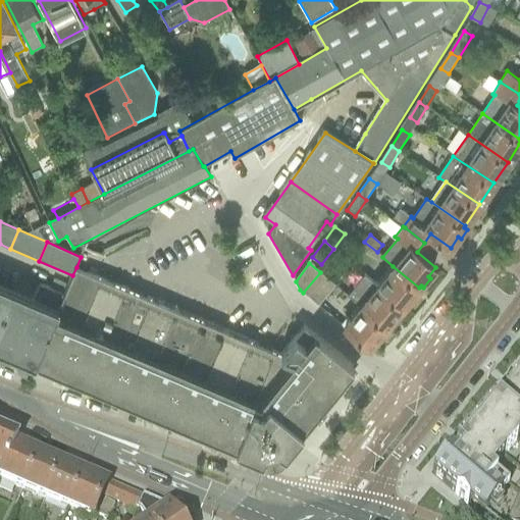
[(393,266),(377,286),(403,307),(419,288),(393,266)]
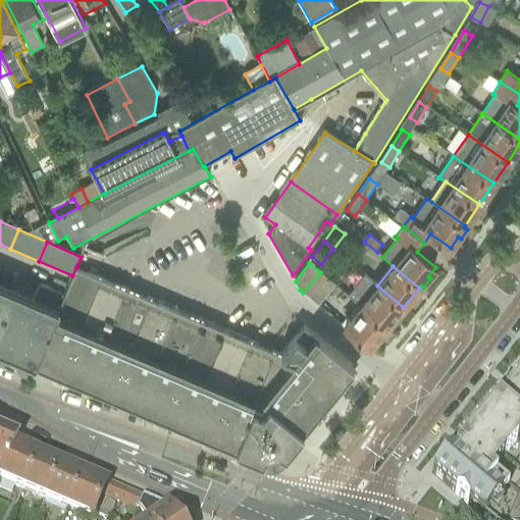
[(65,295),(37,361),(262,457),(262,456),(265,457),(268,458),(270,458),(273,457),(276,457),(277,456),(280,454),(282,452),(283,451),(284,452),(354,366),(305,326),(282,355),(76,267),(72,275),(65,295)]
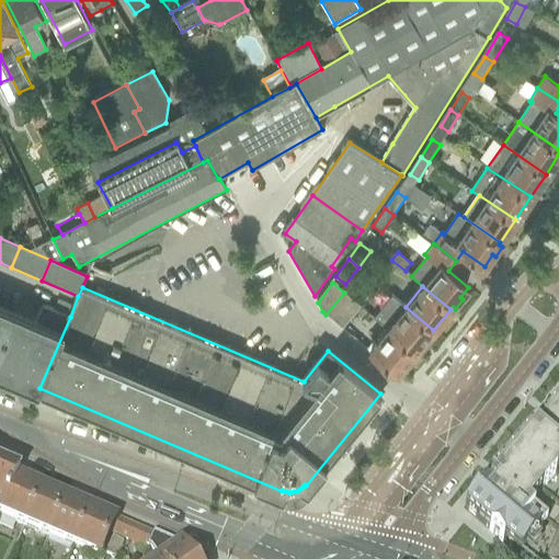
[(344,293),(326,314),(327,315),(334,321),(343,328),(361,306),(344,293)]
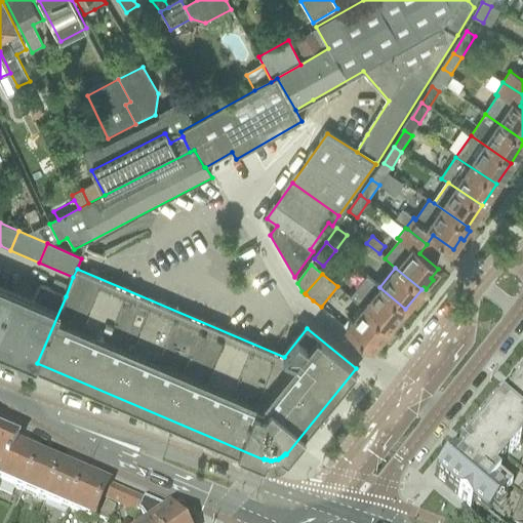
[(350,297),(363,308),(389,328),(405,309),(379,287),(366,277),(350,297)]
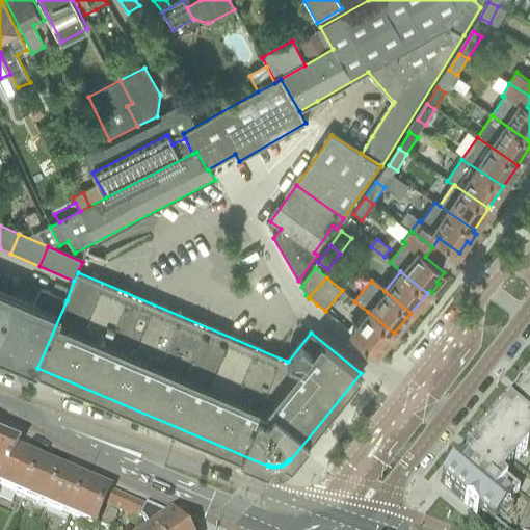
[(0,355),(36,371),(37,368),(67,300),(42,289),(33,310),(0,295),(0,355)]
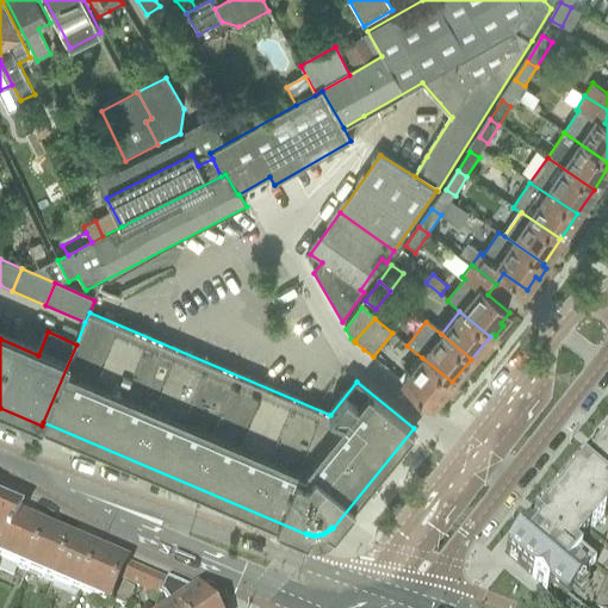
[(452,382),(422,358),(402,382),(432,405),(441,394),(444,396),(452,386),(450,384),(452,382)]
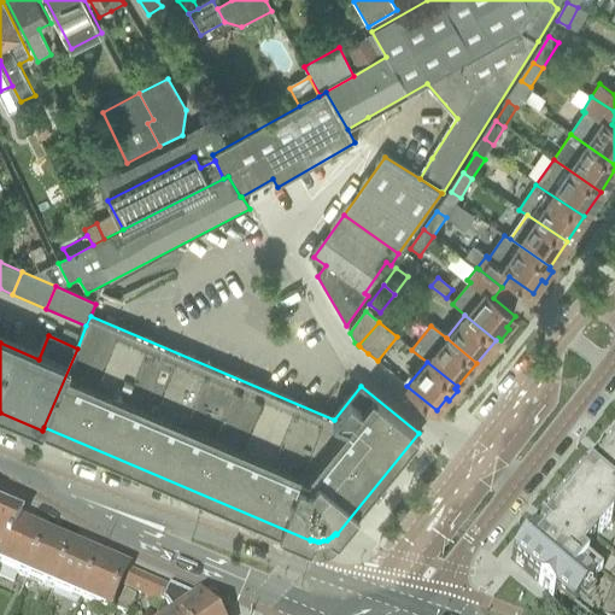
[(614,443),(603,457),(614,468),(614,443)]
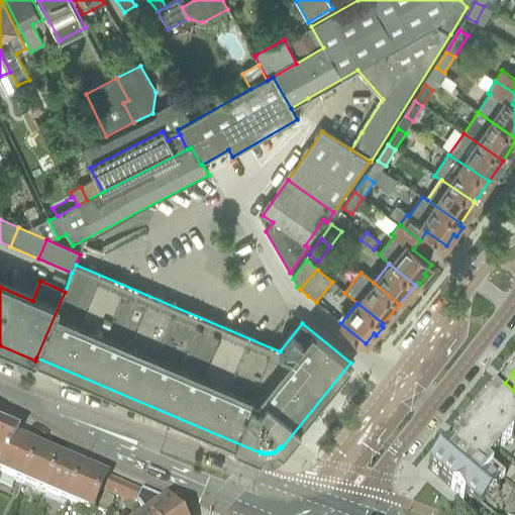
[(514,392),(505,383),(492,399),(514,418),(514,392)]
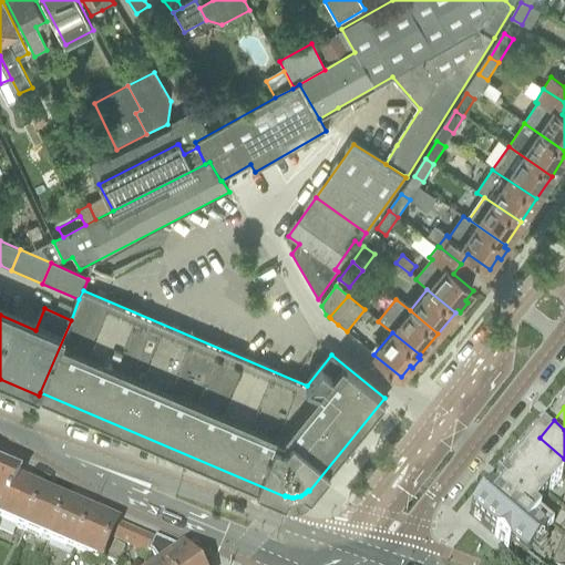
[(564,459),(540,438),(525,454),(561,484),(564,480),(564,459)]
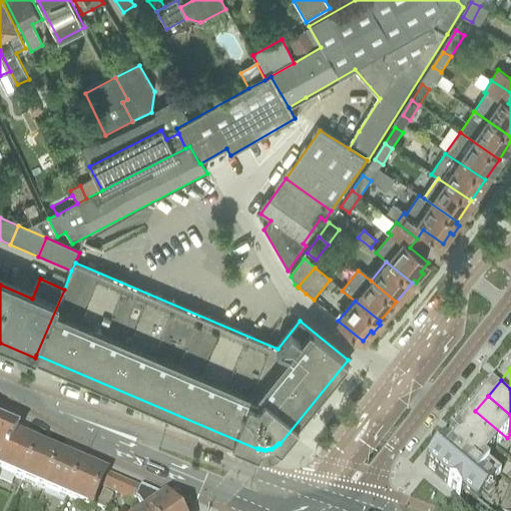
[(475,411),(462,426),(494,453),(507,438),(475,411)]
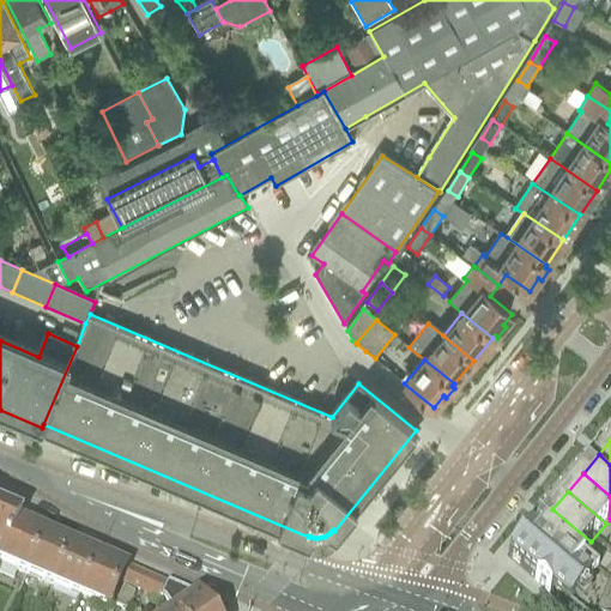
[(537,527),(563,550),(575,561),(591,542),(552,509),(537,527)]
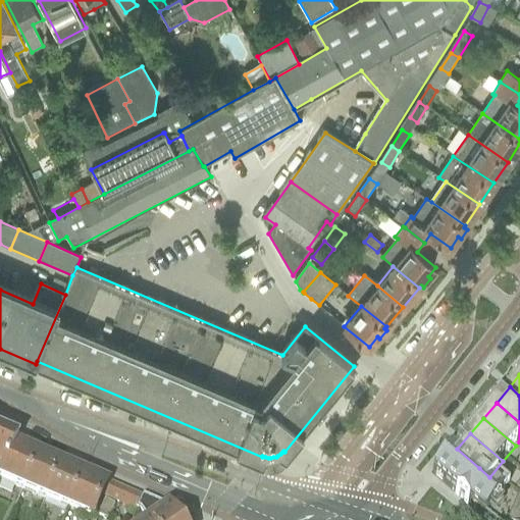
[(0,436),(0,480),(15,444),(0,436)]
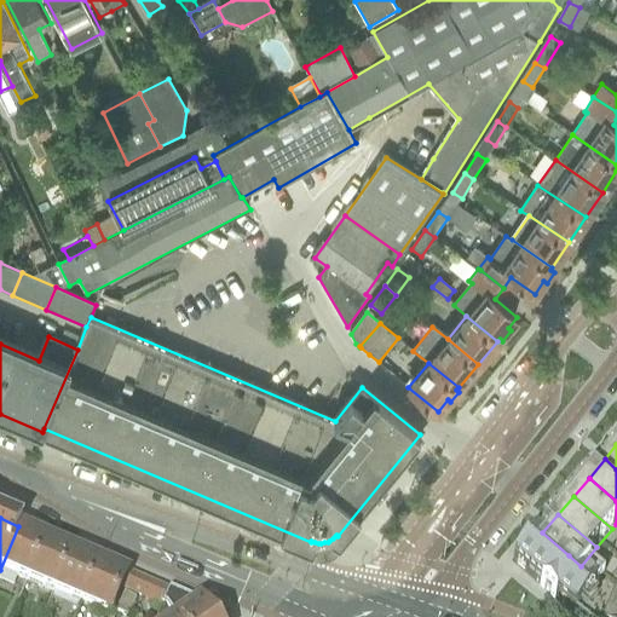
[(0,570),(0,576),(26,587),(27,584),(28,584),(46,542),(38,538),(39,535),(18,526),(0,570)]
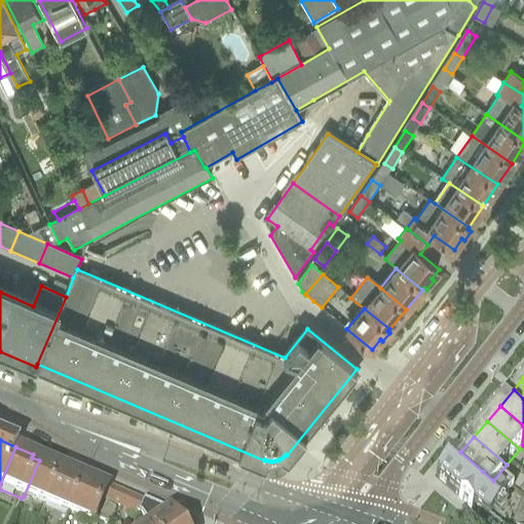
[(501,488),(493,481),(483,472),(460,452),(436,481),(478,516),(484,509),(501,488)]
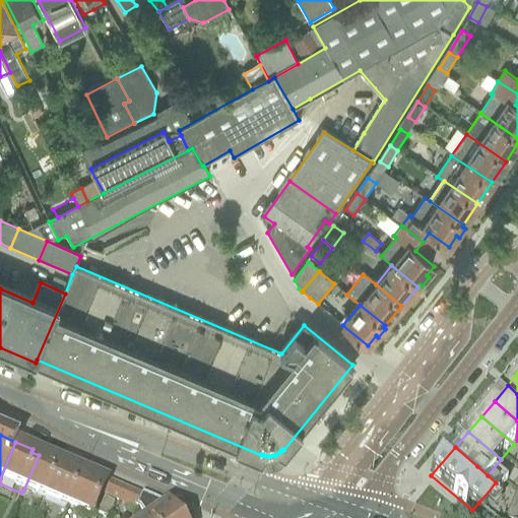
[(21,493),(44,503),(45,500),(61,464),(54,461),(55,459),(44,454),(43,456),(39,455),(23,491),(22,491),(21,493)]
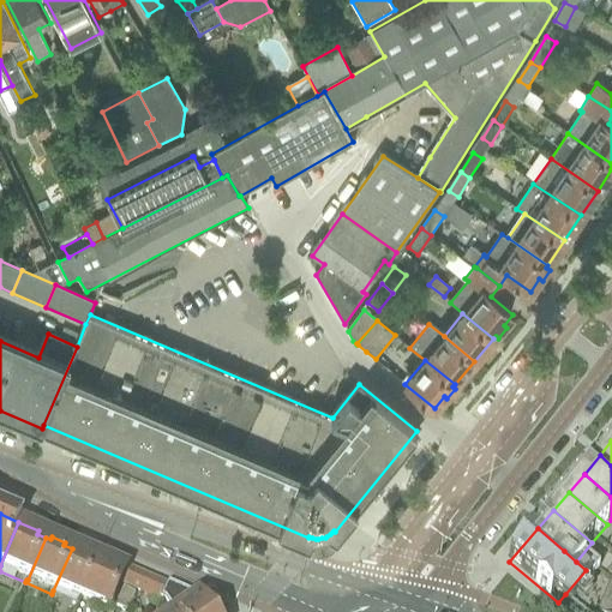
[(52,594),(78,605),(81,603),(99,559),(90,556),(91,553),(77,547),(76,551),(72,549),(53,591),(52,594)]
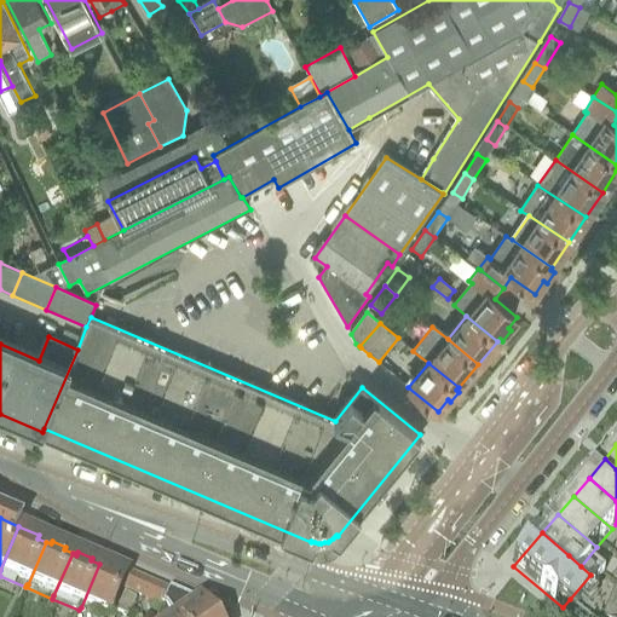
[(81,607),(79,610),(94,616),(109,616),(126,576),(116,572),(119,569),(104,564),(104,566),(99,564),(81,607)]
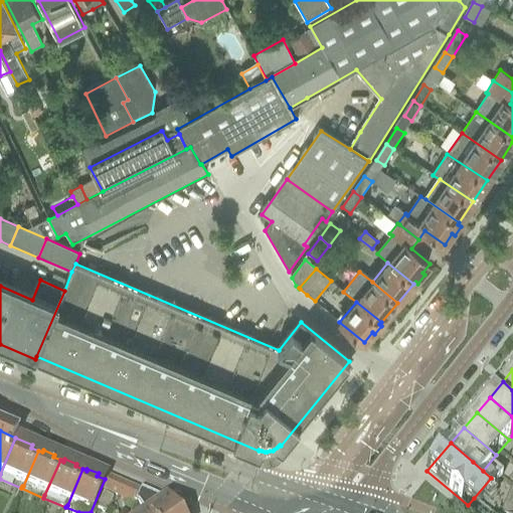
[(110,482),(104,495),(134,508),(135,505),(115,496),(120,486),(110,482)]
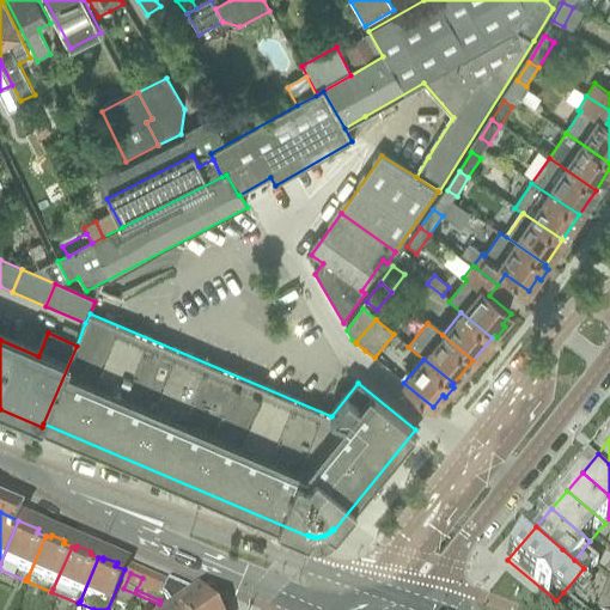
[(142,578),(136,590),(160,601),(163,602),(164,603),(169,609),(180,609),(197,598),(170,586),(169,586),(168,586),(168,587),(166,587),(165,587),(165,589),(164,587),(142,578)]
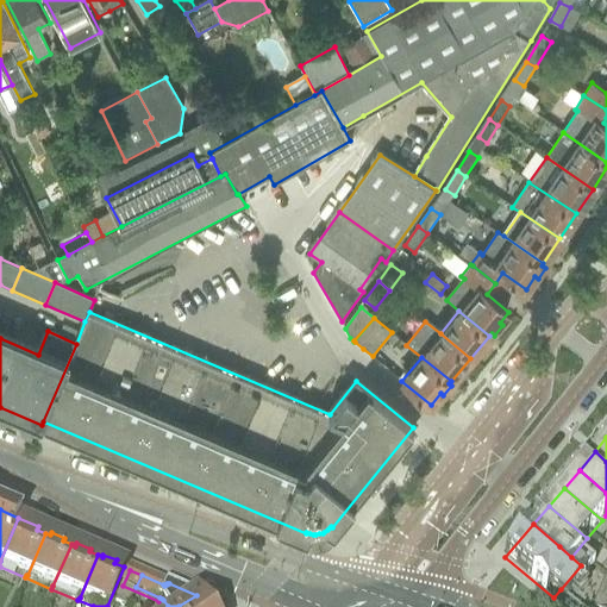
[(116,604),(121,606),(127,606),(133,592),(123,587),(116,604)]
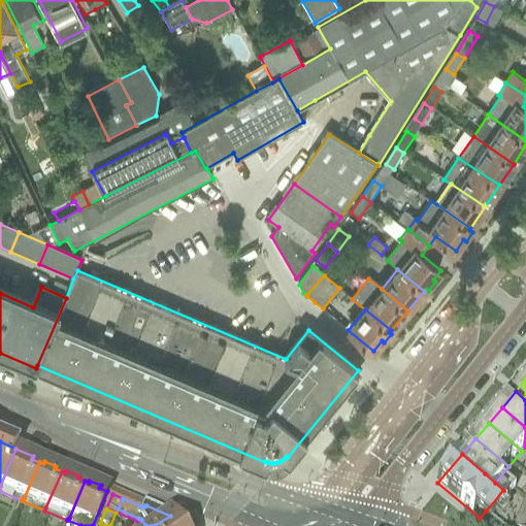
[(499,525),(501,523),(486,511),(480,518),(489,525),(499,525)]
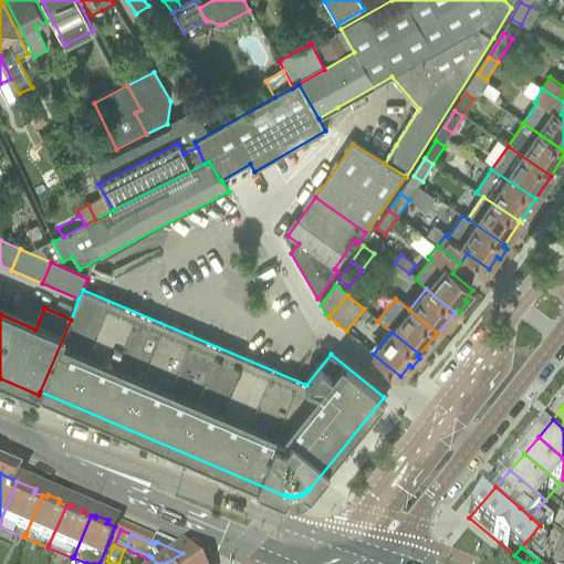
[(556,563),(561,554),(552,551),(546,563),(556,563)]
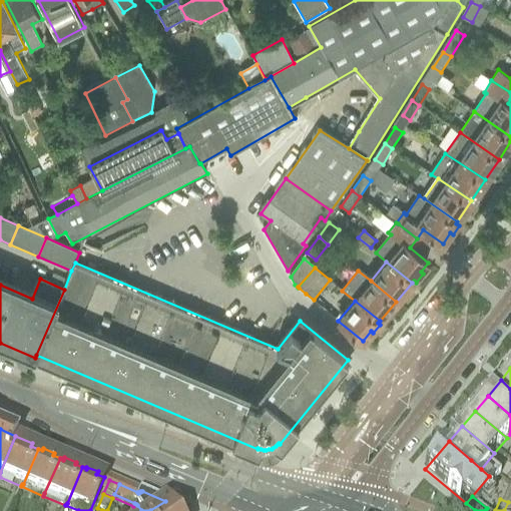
[(171,510),(165,501),(150,510),(171,510)]
